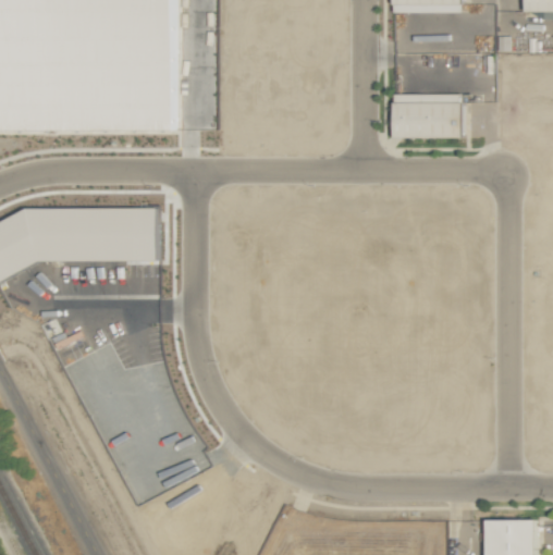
[(0,134),(164,134),(163,0),(0,0),(0,28),(86,28),(121,77),(80,107),(78,100),(0,79),(0,134)]
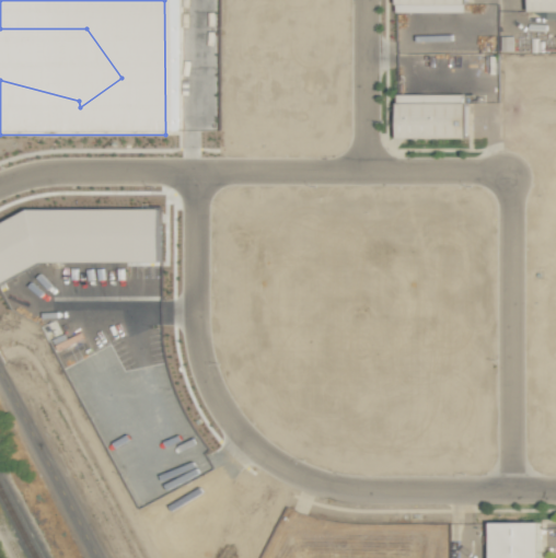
[(392,0),(393,14),(462,14),(462,0),(392,0)]
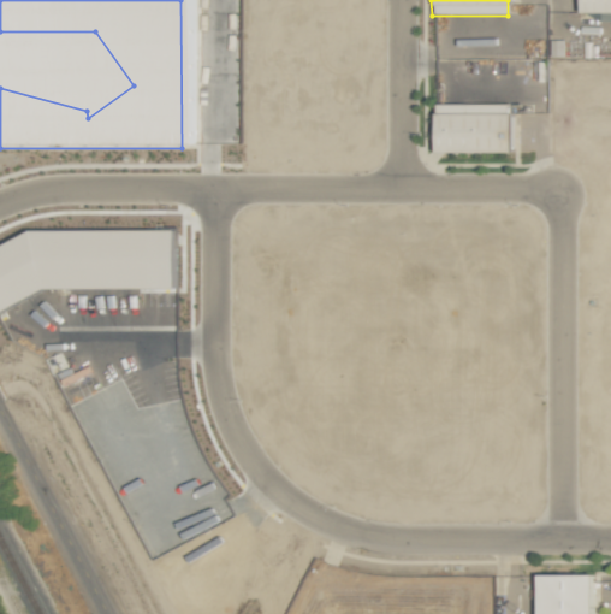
[(610,0),(576,0),(576,15),(610,15),(610,0)]
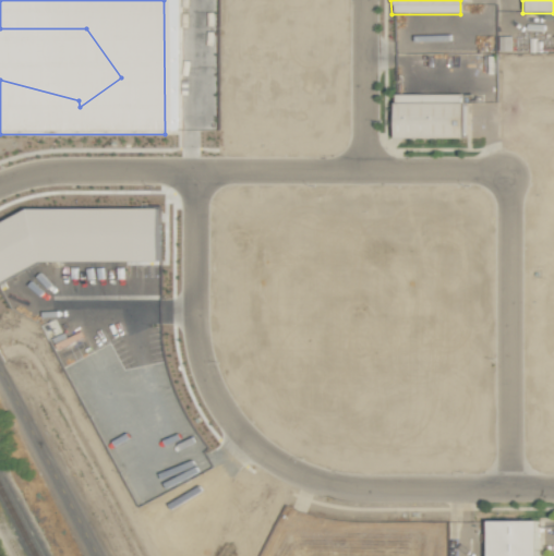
[(392,141),(461,140),(460,95),(392,96),(392,141)]
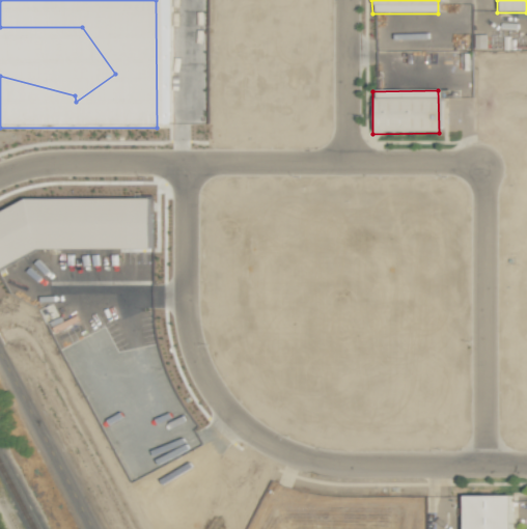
[(29,197),(0,210),(0,267),(40,249),(148,249),(148,197),(29,197)]
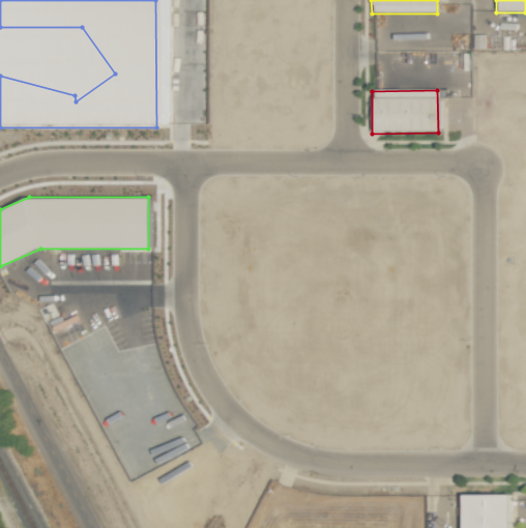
[(506,527),(507,494),(460,494),(460,527),(506,527)]
